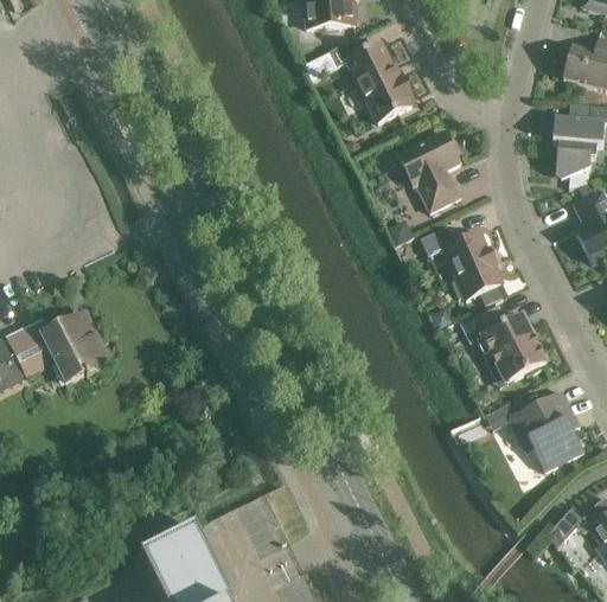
[(301,0),(304,24),(306,24),(306,29),(355,25),(355,19),(357,19),(356,2),(353,2),(353,0),(301,0)]
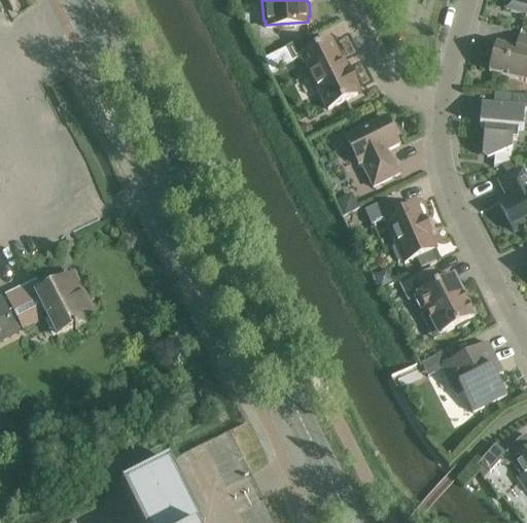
[(506,0),(505,6),(526,11),(526,0),(506,0)]
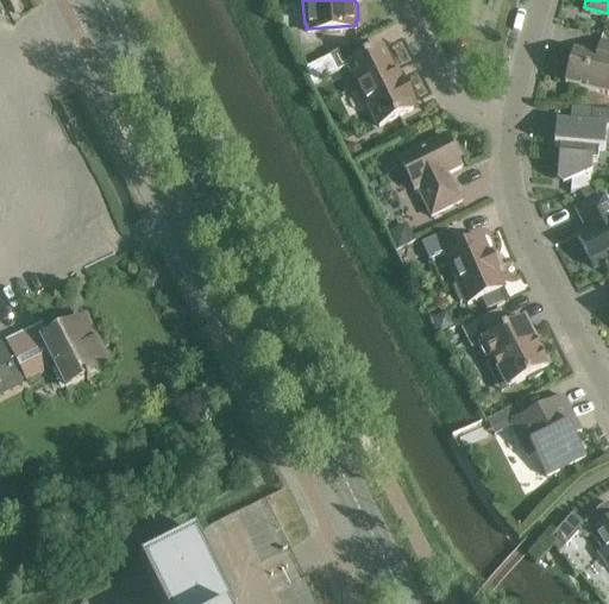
[(410,101),(414,99),(403,76),(399,79),(381,43),(363,52),(356,38),(331,51),(338,67),(347,62),(378,124),(413,106),(410,101)]
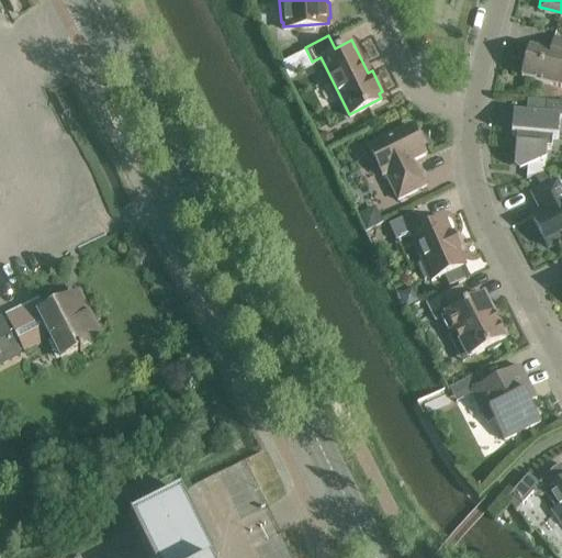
[(561,36),(553,35),(550,49),(528,44),(520,73),(561,84),(561,80),(561,36)]
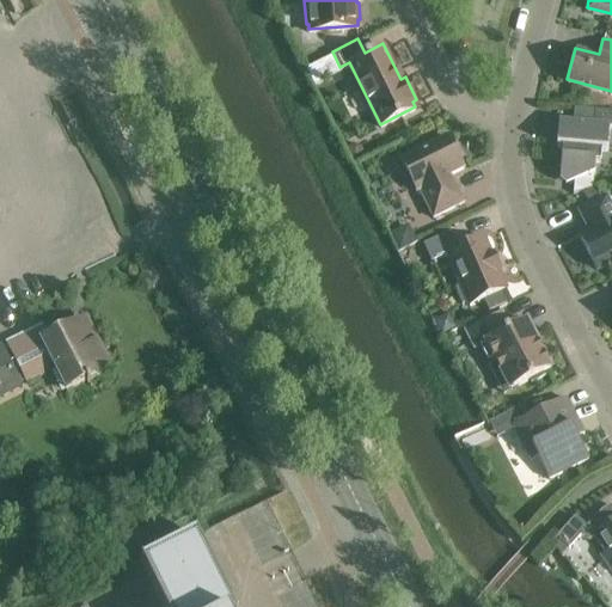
[(558,118),(557,143),(562,143),(562,154),(560,176),(564,181),(574,177),(574,190),(593,184),(594,170),(595,158),(600,158),(601,147),(607,147),(610,124),(611,123),(611,108),(574,105),(573,120),(558,118)]
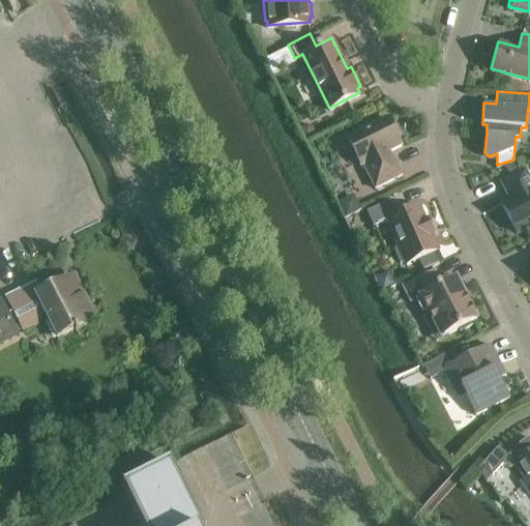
[(402,143),(387,115),(347,136),(360,164),(363,163),(375,185),(402,173),(389,149),(402,143)]
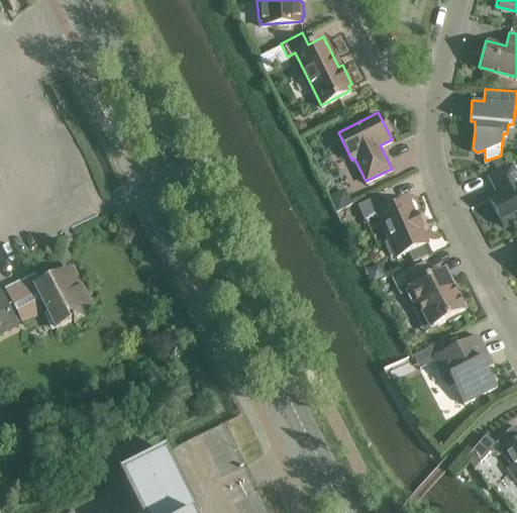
[(490,198),(504,225),(516,218),(516,173),(512,163),(489,175),(499,194),(490,198)]
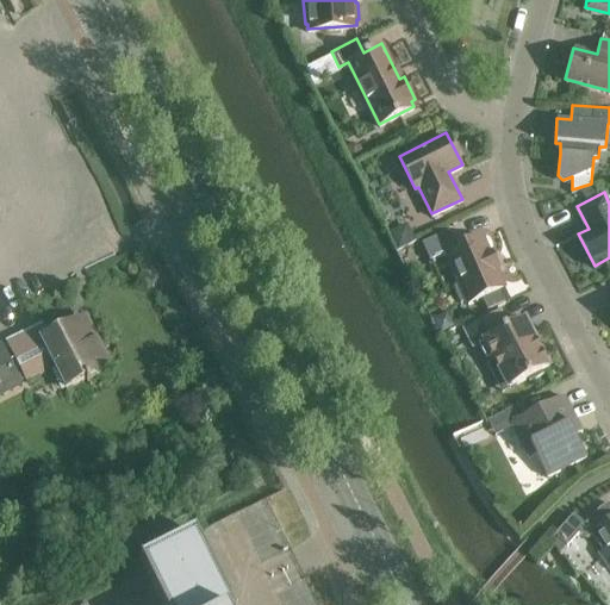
[(414,237),(409,226),(402,224),(391,230),(399,244),(414,237)]
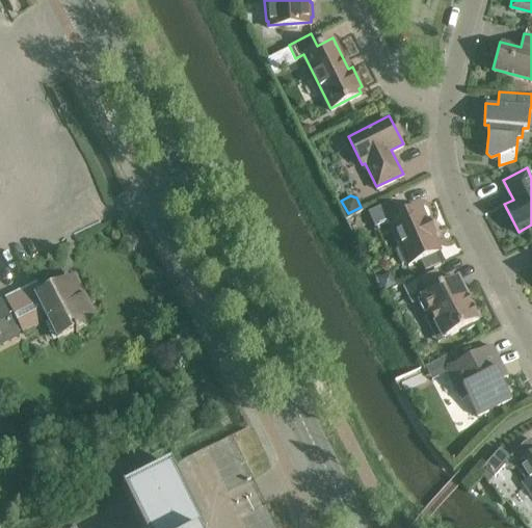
[(408,263),(441,248),(433,233),(435,233),(429,218),(427,219),(421,204),(398,214),(391,199),(368,209),(375,225),(389,218),(400,245),(396,247),(402,262),(406,260),(408,263)]
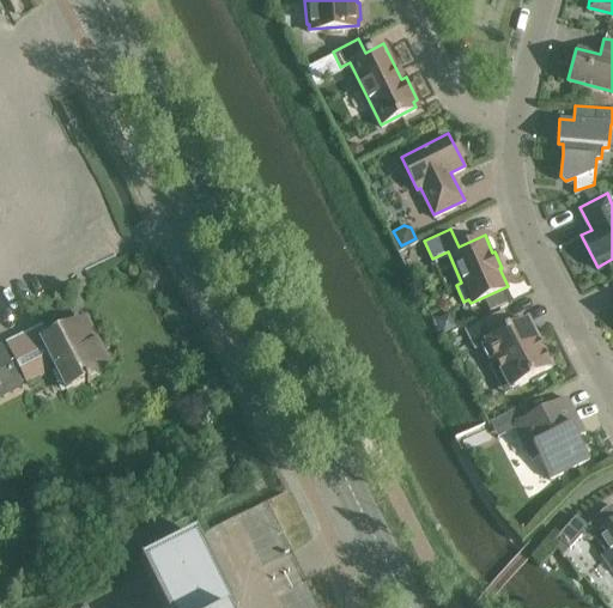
[(552,366),(527,317),(510,326),(502,310),(467,327),(477,345),(481,342),(490,359),(491,358),(496,356),(511,387),(530,377),(533,381),(547,372),(545,370),(552,366)]
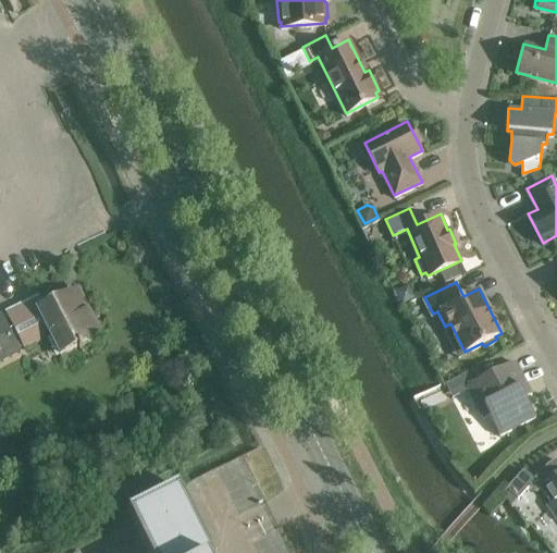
[(34,298),(8,311),(12,320),(24,344),(25,346),(50,333),(60,353),(99,333),(84,303),(76,287),(69,291),(38,307),(34,298)]
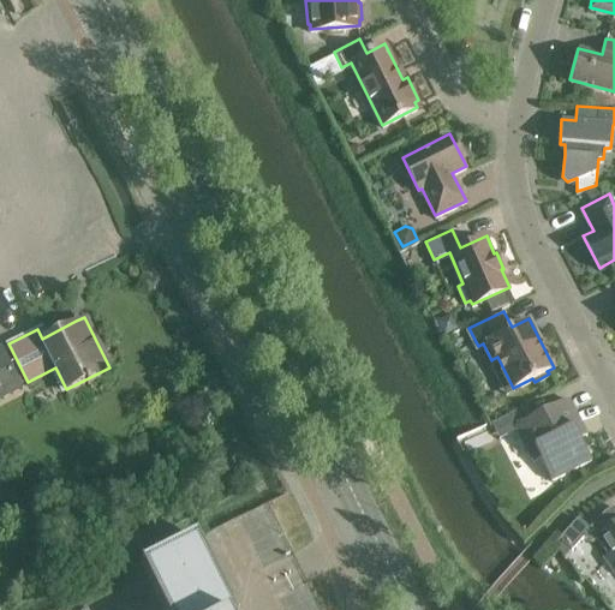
[(0,381),(16,374),(0,342),(0,381)]
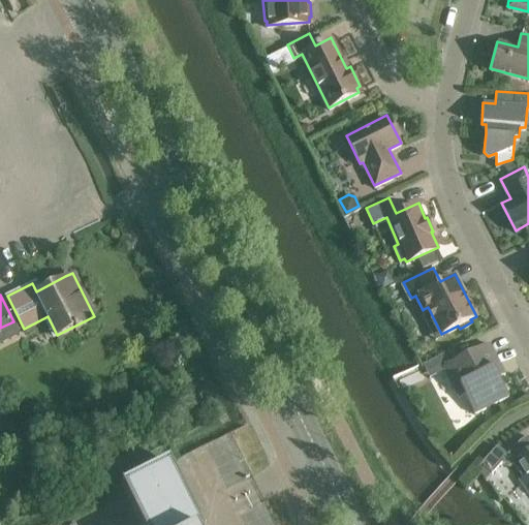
[(455,345),(437,354),(443,365),(444,367),(455,388),(459,396),(465,393),(474,411),(508,394),(499,376),(505,372),(501,364),(489,341),(460,357),(455,345)]
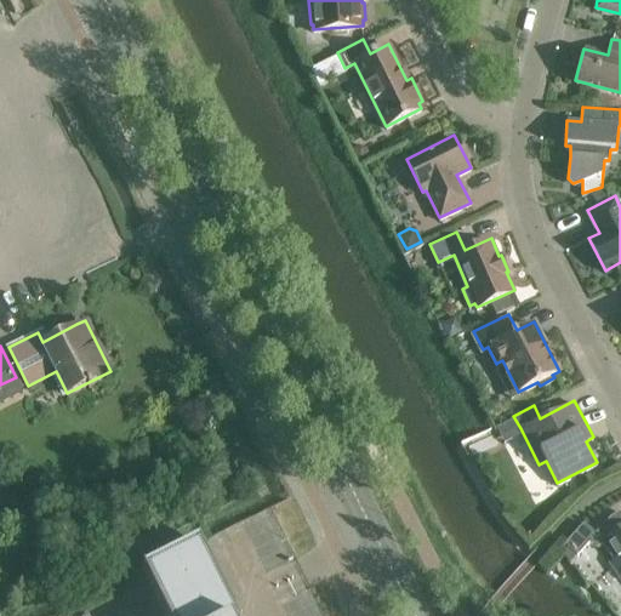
[(597,531),(591,537),(597,543),(602,540),(614,557),(610,560),(620,576),(620,512),(619,508),(610,514),(597,531)]
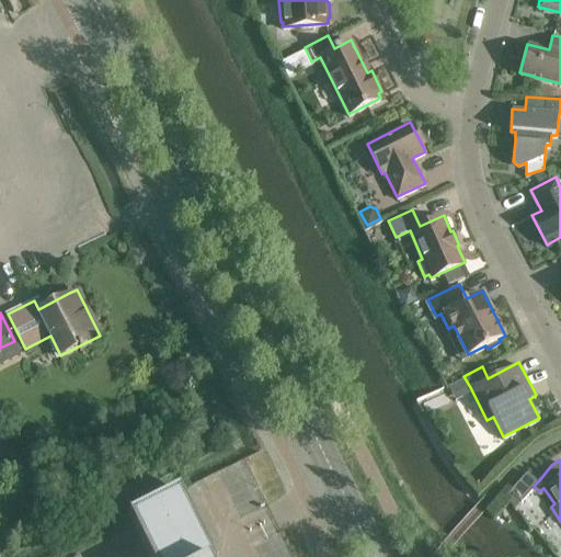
[(539,480),(527,470),(510,490),(522,500),(534,486),(539,480)]
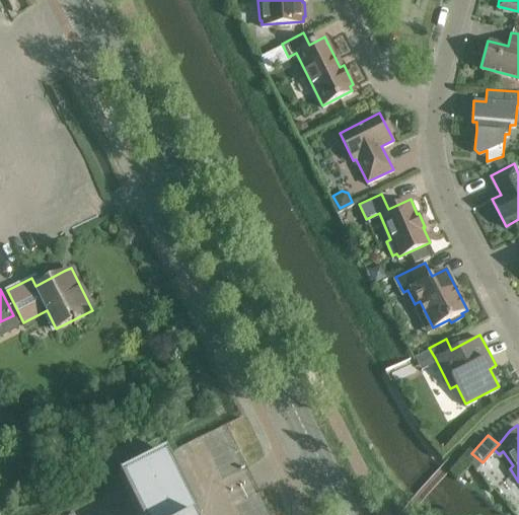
[(200,514),(167,450),(166,450),(166,451),(141,464),(139,460),(138,461),(140,464),(122,473),(121,473),(120,473),(140,514),(200,514)]
